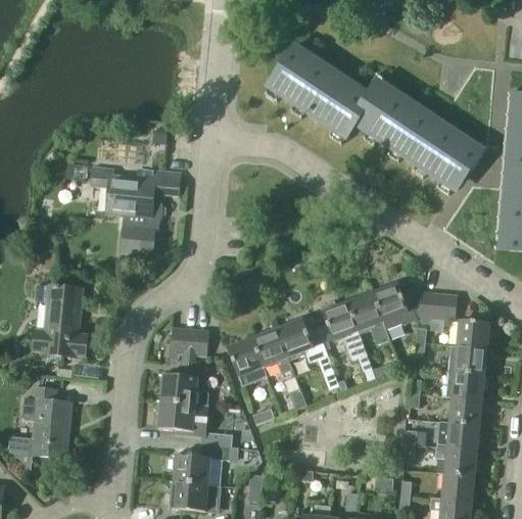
[(346,137),(356,123),(442,180),(438,187),(449,194),(468,167),(473,170),(484,152),(379,83),(370,97),(296,48),(271,87),(346,137)]
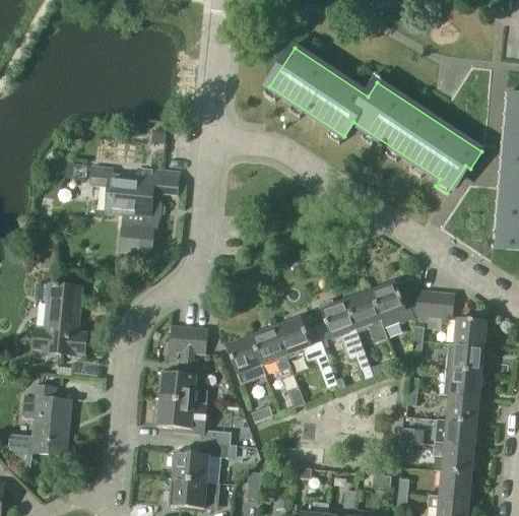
[(518,99),(513,99),(500,247),(518,249),(518,99)]
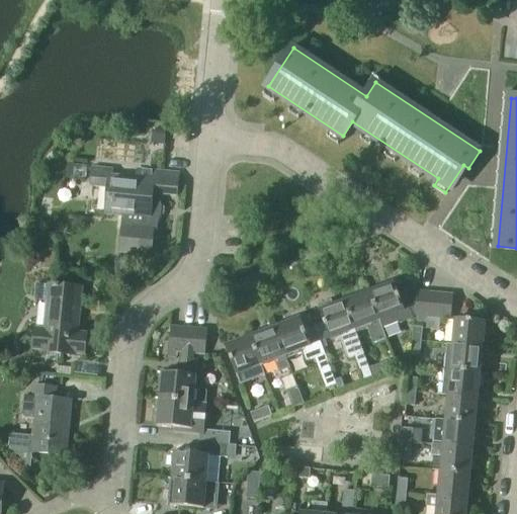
[(152,141),(164,142),(165,130),(153,129),(152,141)]
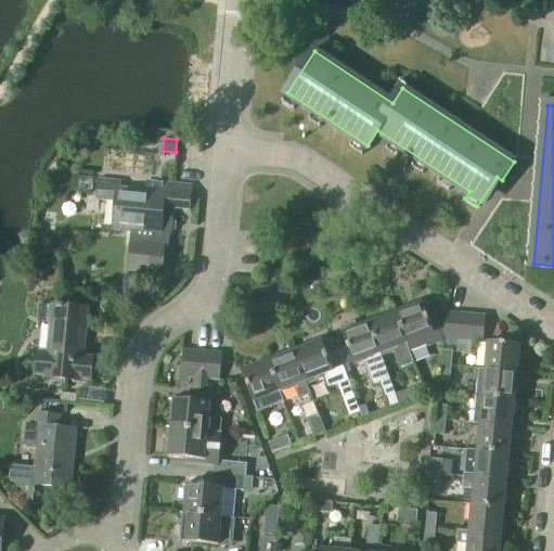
[(76,174),(74,187),(81,188),(82,175),(76,174)]
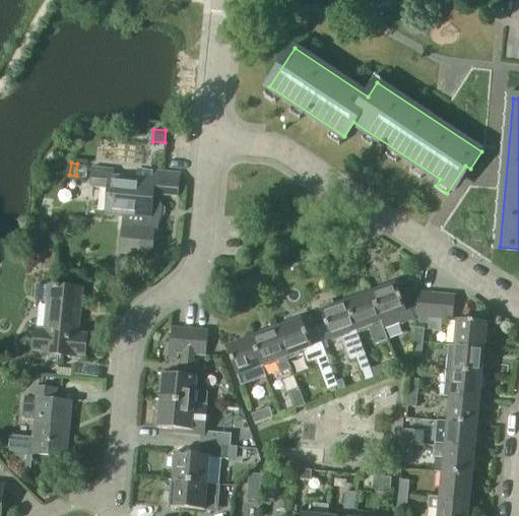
[(88,165),(77,164),(76,176),(87,177),(88,165)]
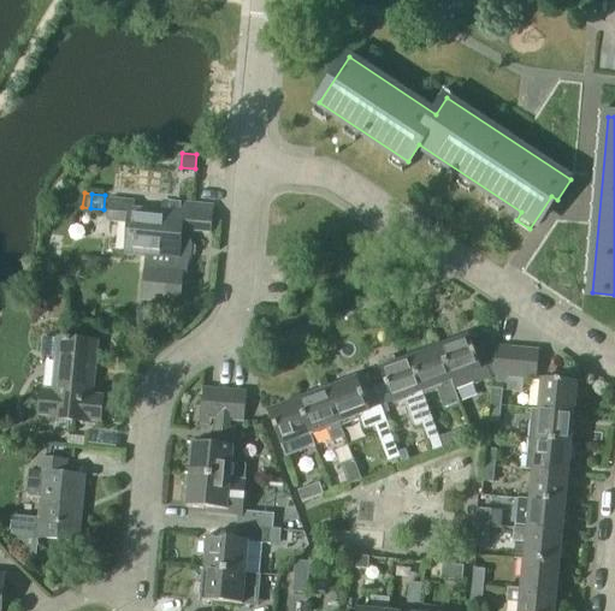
[(134,200),(111,197),(110,217),(129,219),(126,251),(151,254),(155,266),(154,272),(146,271),(143,300),(181,303),(182,283),(189,282),(189,279),(188,277),(188,274),(188,272),(188,270),(188,267),(188,265),(189,262),(189,260),(190,257),(193,254),(193,244),(193,242),(193,241),(191,238),(190,237),(189,236),(188,235),(187,233),(185,232),(184,231),(182,230),(181,230),(181,226),(210,229),(212,203),(165,199),(164,211),(132,208),(134,200)]
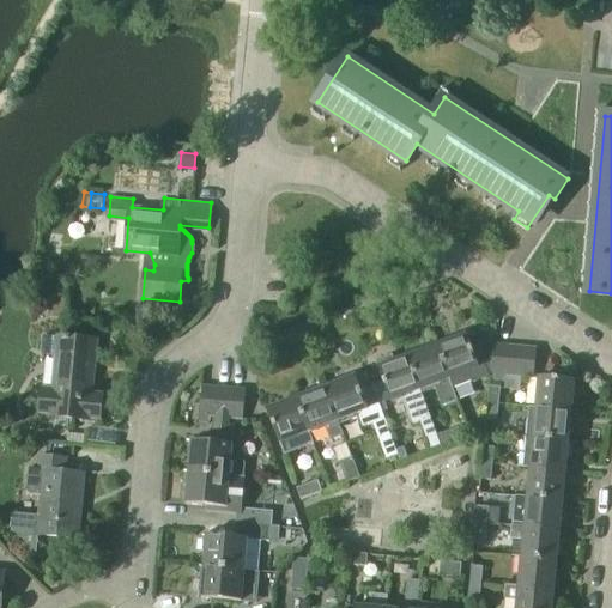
[(96,338),(58,334),(42,333),(41,351),(56,353),(53,387),(41,385),(38,409),(50,411),(50,413),(88,417),(89,414),(100,415),(102,391),(91,390),(96,338)]
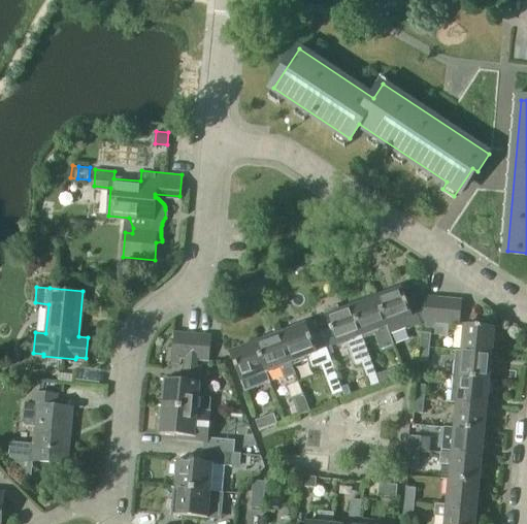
[(401,287),(376,296),(390,333),(407,326),(407,327),(423,322),(423,320),(425,295),(413,294),(413,292),(404,295),(401,287)]
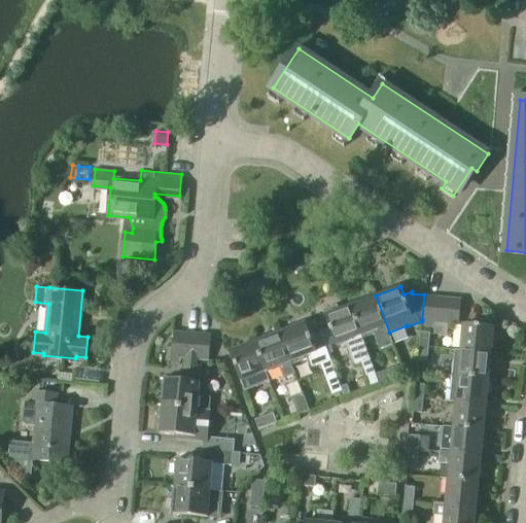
[(422,319),(422,321),(421,324),(433,325),(434,319),(436,295),(424,294),(422,319)]
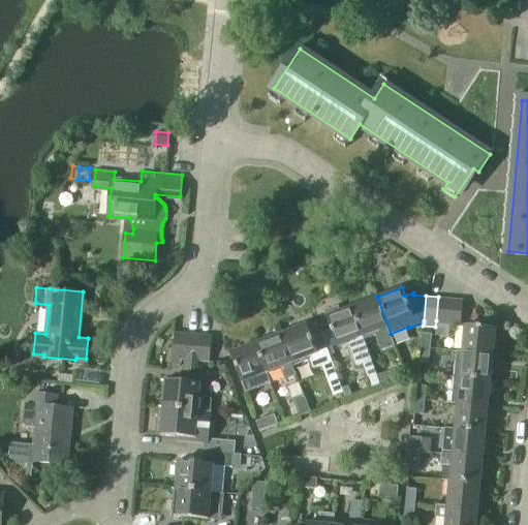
[(377,297),(351,306),(364,338),(376,334),(382,348),(395,344),(394,343),(391,334),(377,297)]
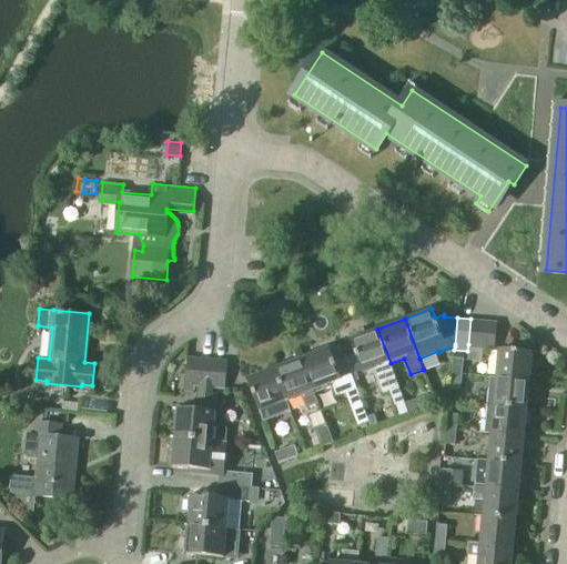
[(468,344),(482,345),(484,320),(471,319),(468,344)]
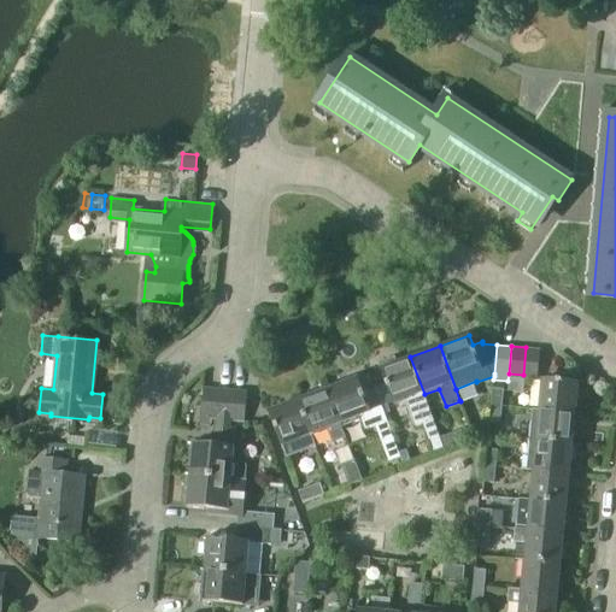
[(540,348),(526,347),(523,375),(538,376),(540,348)]
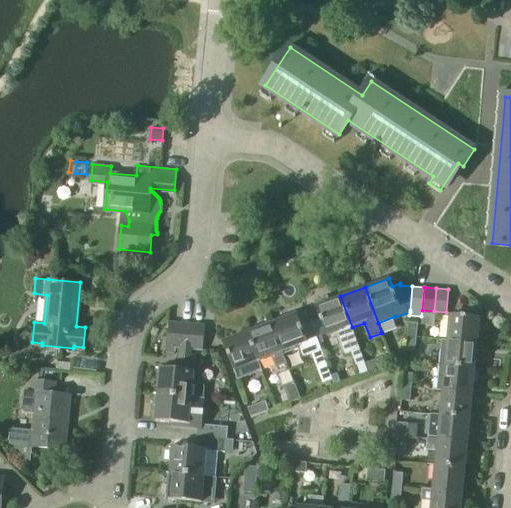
[(327,333),(336,329),(345,353),(351,350),(360,374),(369,370),(352,327),(340,296),(330,300),(328,294),(314,299),(327,333)]
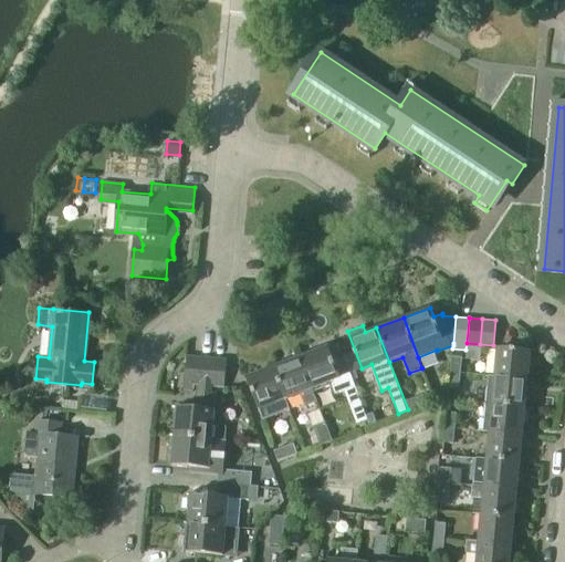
[(301,356),(314,391),(331,384),(334,393),(343,389),(355,424),(367,419),(357,394),(358,393),(349,371),(338,375),(327,346),(301,356)]
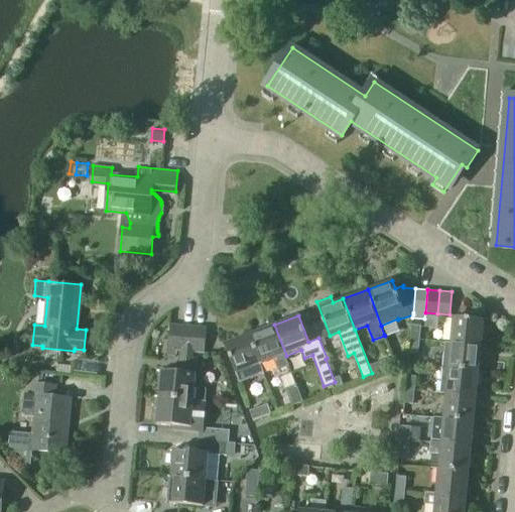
[(455,315),(452,341),(481,344),(484,318),(455,315)]
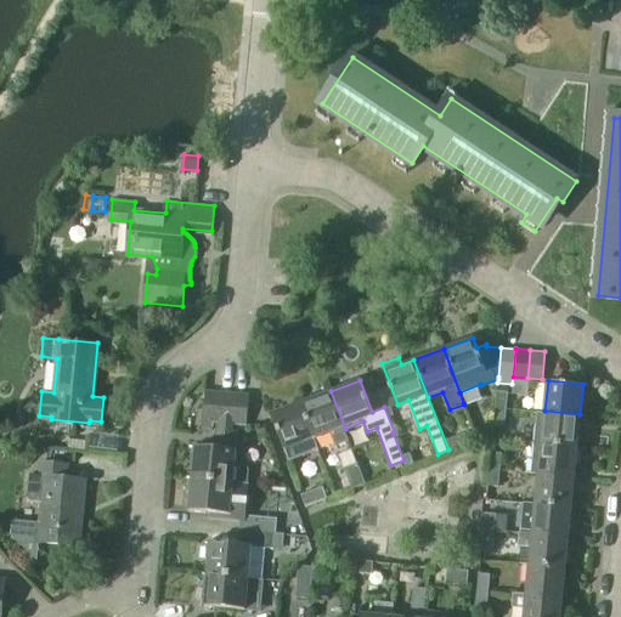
[(204,406),(203,420),(202,426),(212,428),(213,420),(218,422),(220,391),(205,390),(204,406)]
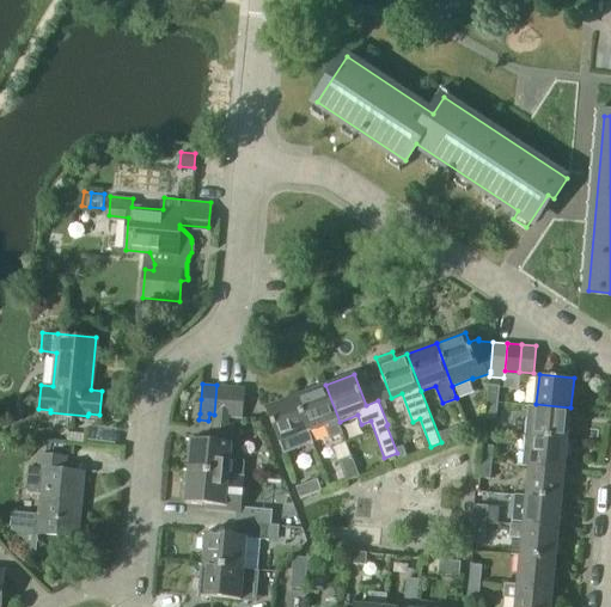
[(489,384),(488,399),(498,400),(499,385),(489,384)]
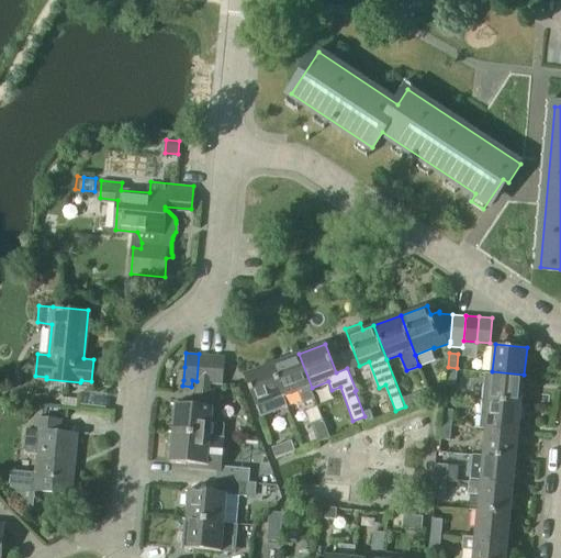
[(198,381),(210,382),(212,355),(199,354),(197,381),(198,381)]
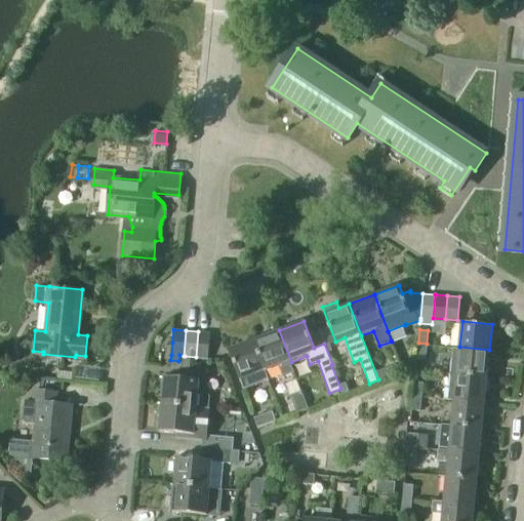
[(253,341),(265,368),(277,363),(281,374),(293,370),(291,362),(279,330),(253,341)]
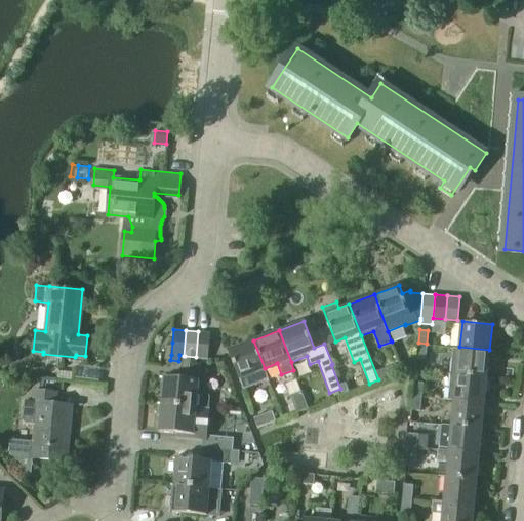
[(210,333),(198,331),(196,357),(201,357),(207,358),(210,333)]
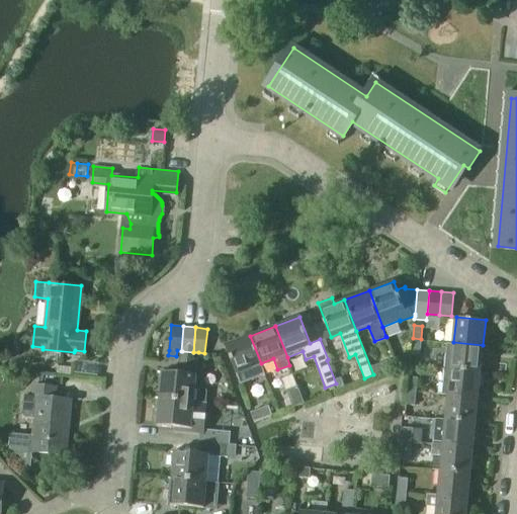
[(226,345),(240,382),(265,373),(261,363),(250,336),(226,345)]
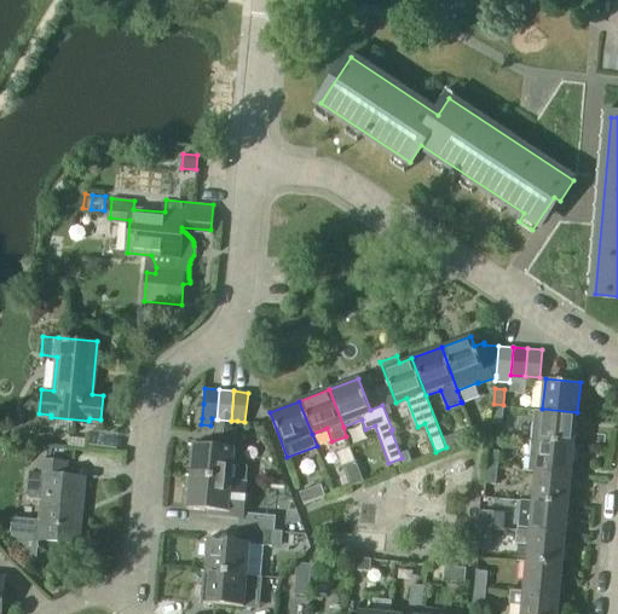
[(494,404),(492,420),(491,421),(501,422),(503,405),(494,404)]
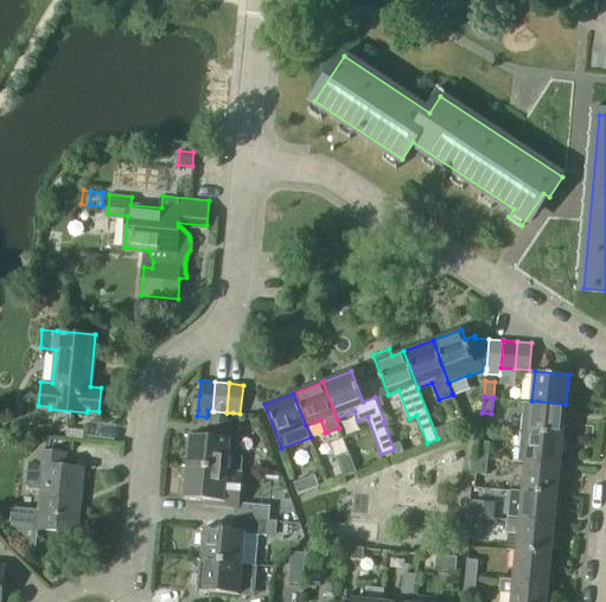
[(566,404),(531,401),(524,399),(521,429),(563,434),(566,404)]
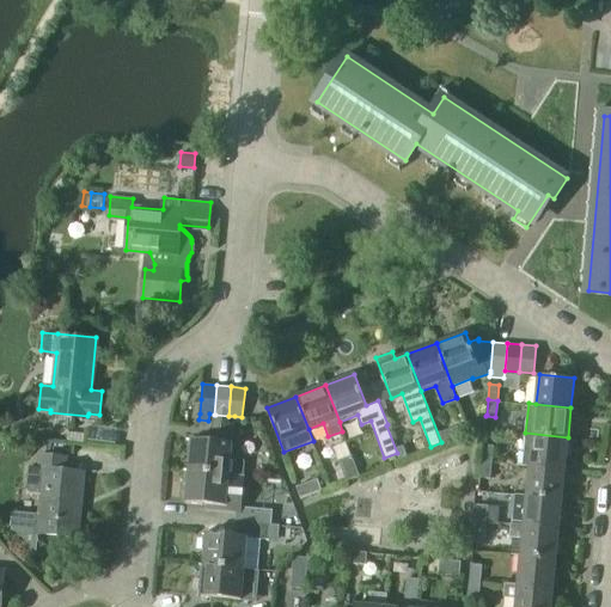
[(242,457),(231,455),(234,416),(228,416),(215,415),(213,434),(211,434),(209,440),(191,439),(189,470),(230,473),(243,474),(244,474),(245,460),(242,457)]
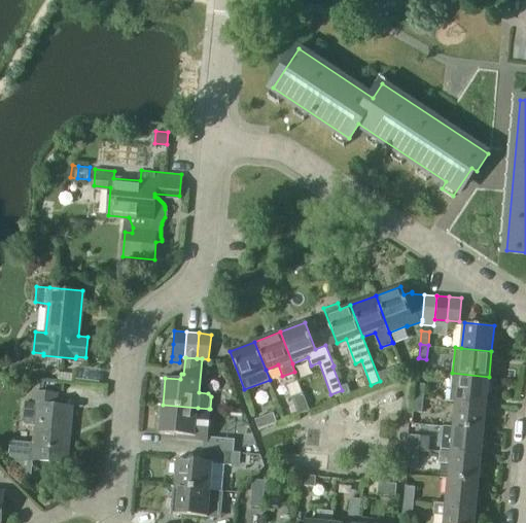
[(418,358),(419,357),(401,363),(405,373),(418,368),(418,358)]
